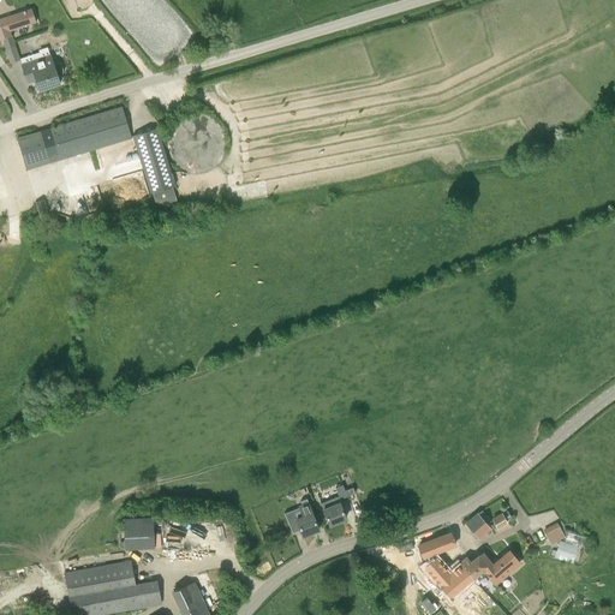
[(0,18),(0,40),(1,40),(12,36),(10,31),(31,24),(28,10),(0,18)]
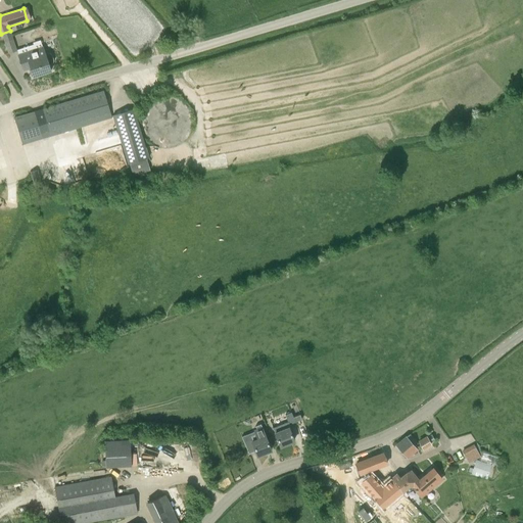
[(1,34),(8,53),(16,51),(13,41),(10,31),(1,34)]
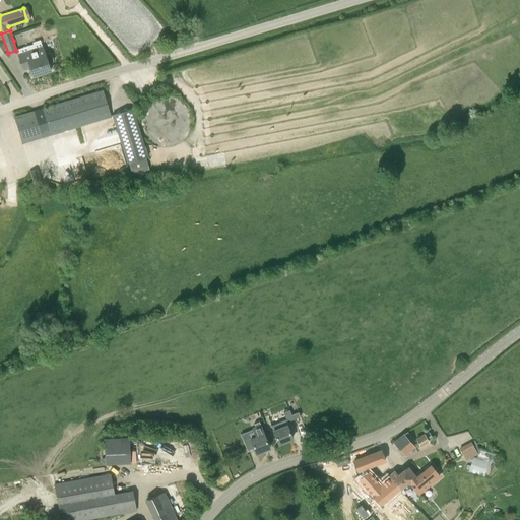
[(52,54),(49,53),(45,54),(41,40),(33,43),(33,45),(16,50),(23,70),(30,68),(33,76),(51,71),(49,64),(53,63),(54,61),(52,54)]
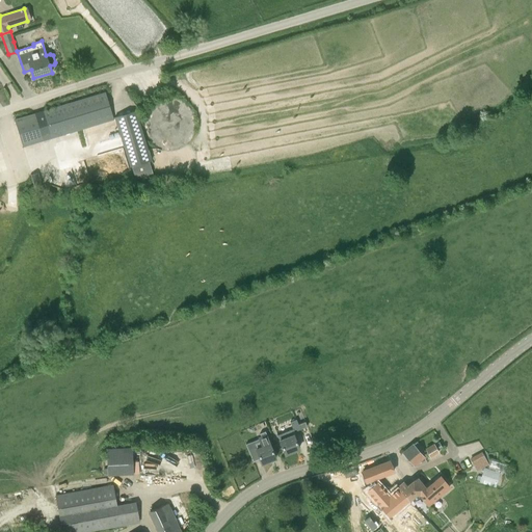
[(106,92),(44,111),(52,138),(104,123),(113,120),(106,92)]
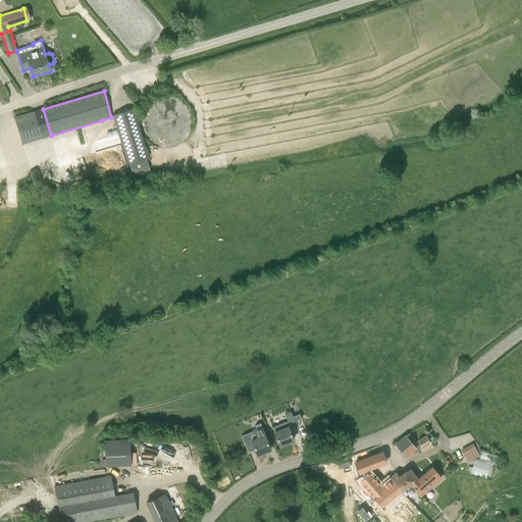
[(152,100),(147,105),(143,110),(141,117),(141,124),(142,132),(146,138),(150,142),(156,146),(163,148),(170,147),(177,145),(184,142),(188,137),(191,129),(192,123),(192,116),(189,109),(185,104),(179,100),(172,97),(165,96),(159,97),(152,100)]
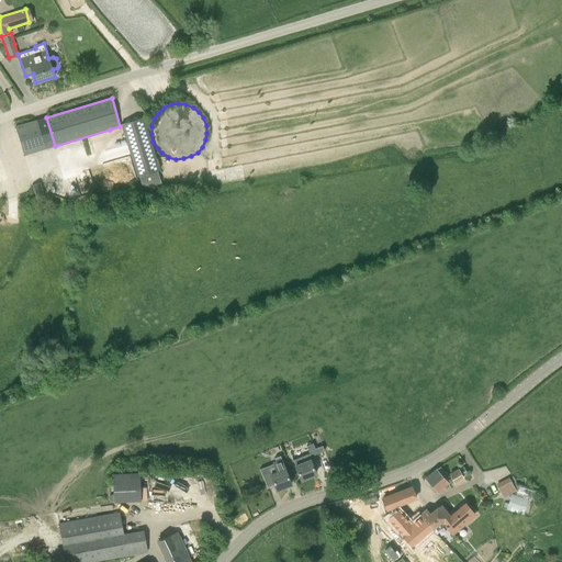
[(15,126),(19,136),(24,155),(46,149),(37,120),(15,126)]
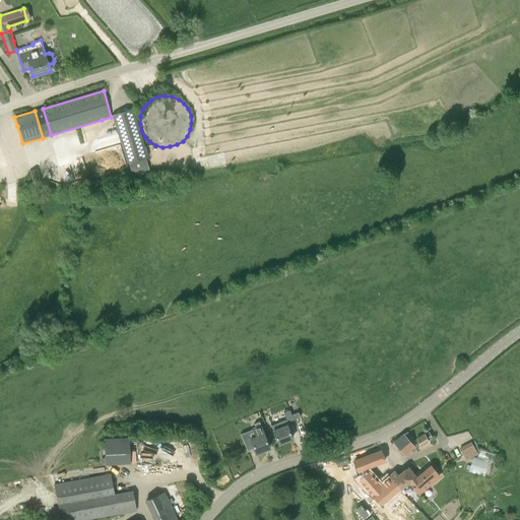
[(114,117),(129,169),(150,163),(134,111),(114,117)]
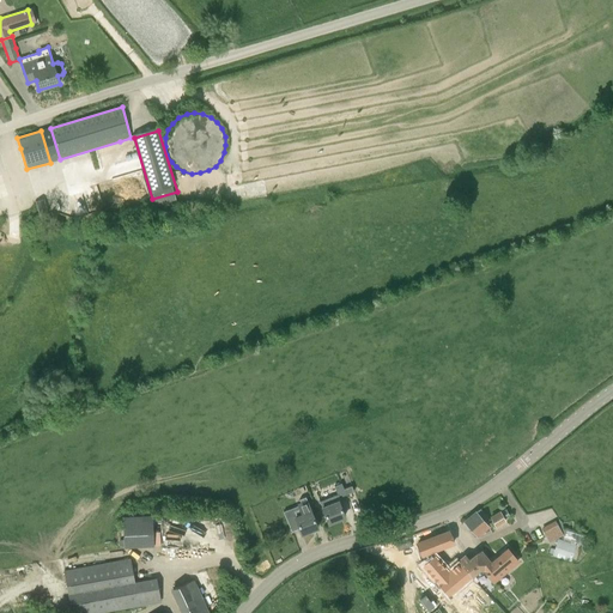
[(36,204),(40,217),(47,214),(43,201),(36,204)]
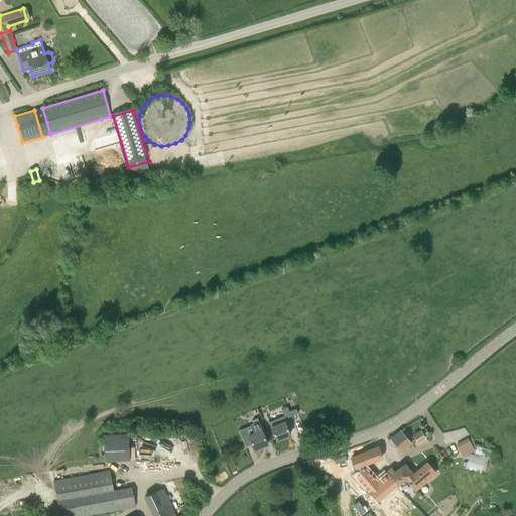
[(291,416),(289,411),(287,406),(281,409),(283,416),(269,422),(271,426),(276,440),(290,435),(287,429),(288,429),(285,422),(287,421),(285,418),(291,416)]
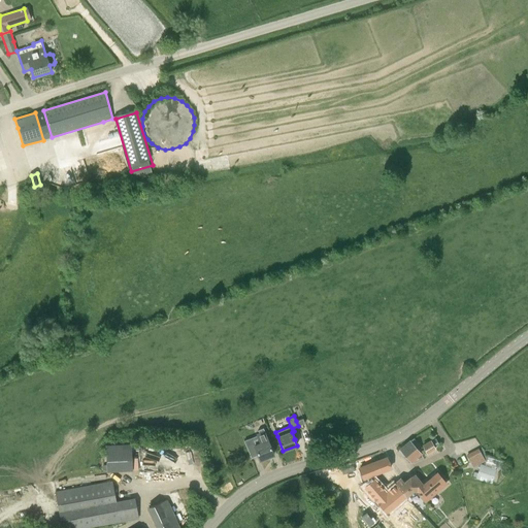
[(254,444),(252,439),(244,442),(251,458),(258,455),(260,460),(261,460),(262,462),(268,460),(267,458),(273,455),(264,431),(263,427),(257,429),(259,433),(257,434),(260,441),(254,444)]
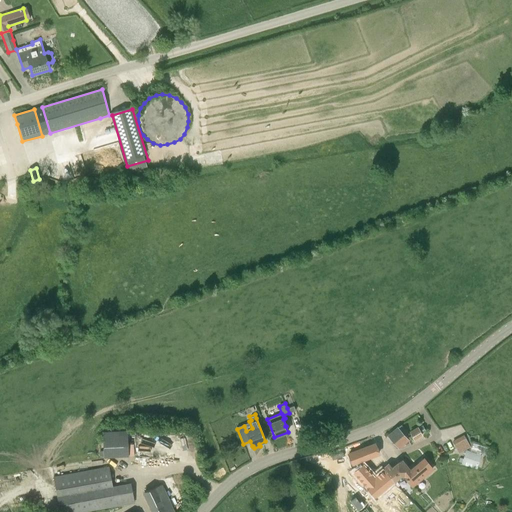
[(404,436),(407,433),(401,426),(397,428),(388,436),(398,448),(407,440),(404,436)]
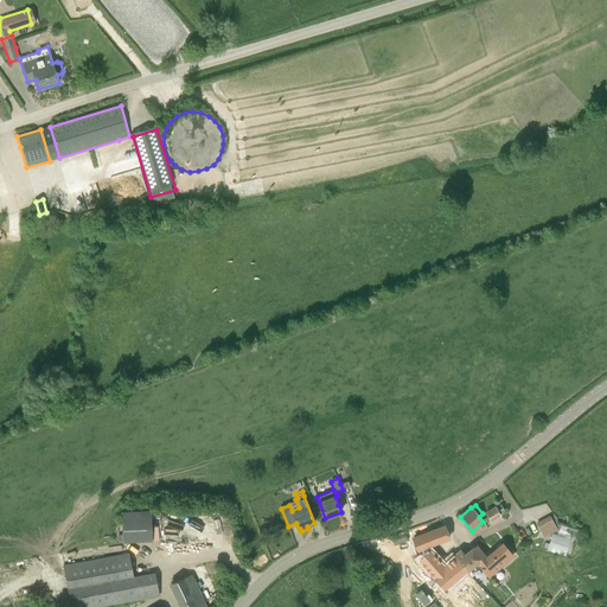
[(492,521),(491,519),(499,515),(496,509),(496,508),(486,512),(491,521),(492,521)]
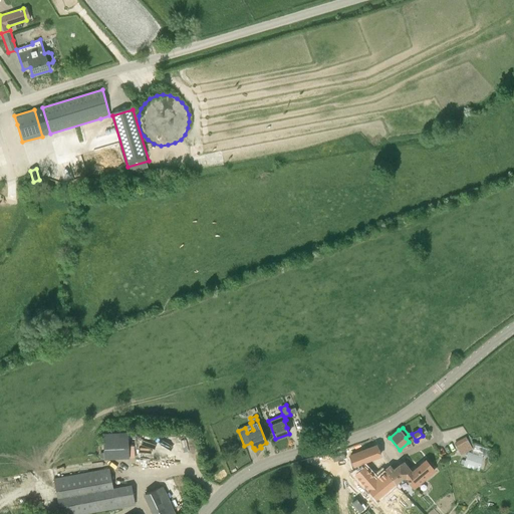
[(104,459),(129,458),(127,432),(102,433),(104,459)]
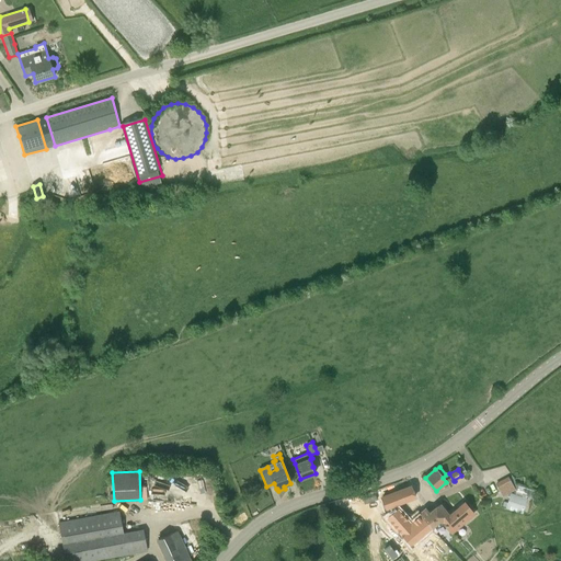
[(495,483),(503,496),(515,490),(508,477),(495,483)]
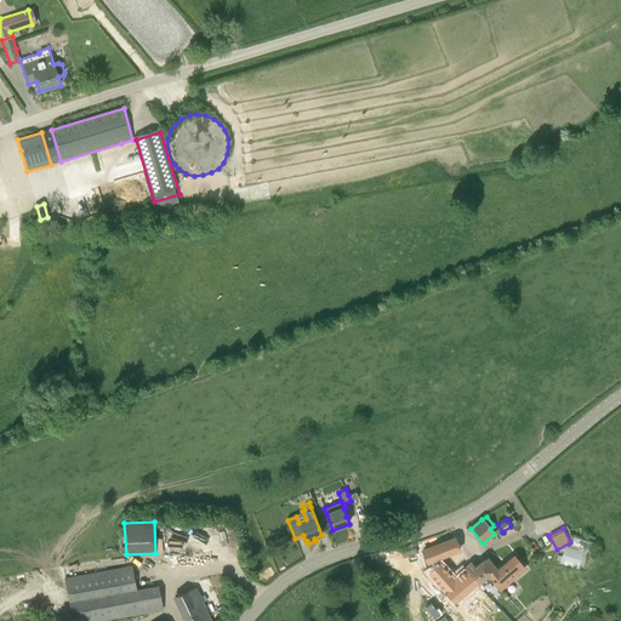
[(570,546),(581,548),(584,550),(590,551),(592,543),(582,541),(573,537),(570,546)]
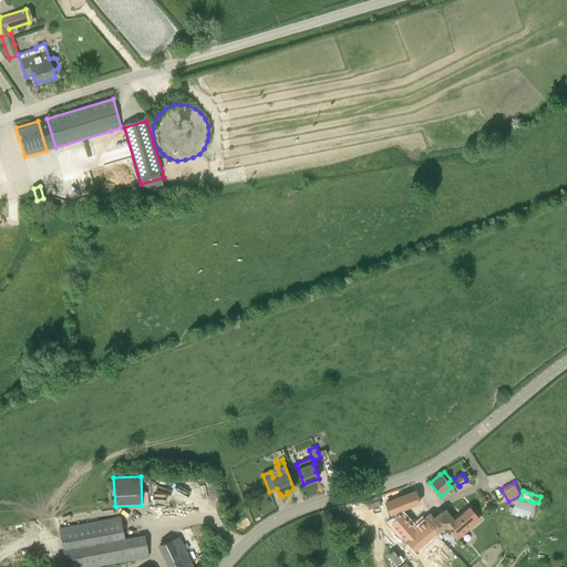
[(385,504),(390,514),(400,511),(420,502),(415,492),(385,504)]
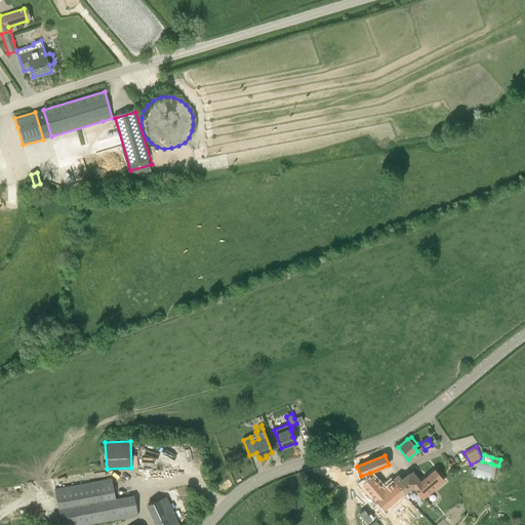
[(476,470),(475,473),(474,476),(488,481),(492,467),(478,462),(476,470)]
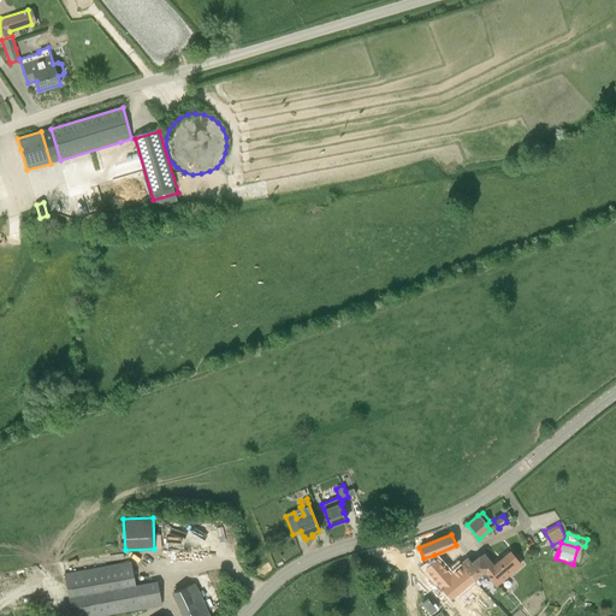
[(521,563),(517,560),(510,551),(492,566),(491,564),(483,570),(484,572),(496,586),(521,563)]
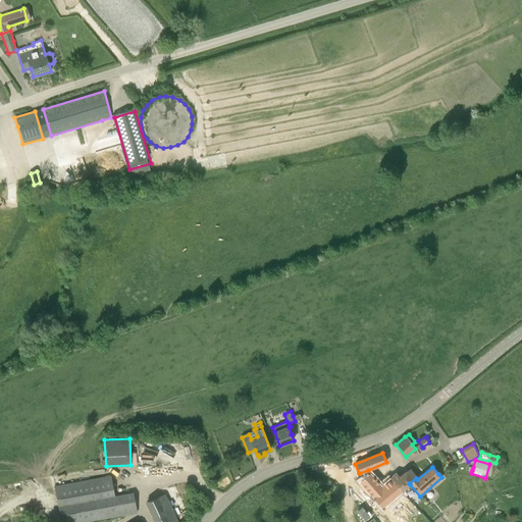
[(409,483),(416,478),(409,469),(408,470),(409,470),(399,477),(396,473),(390,477),(402,491),(405,494),(413,487),(410,484),(409,483)]
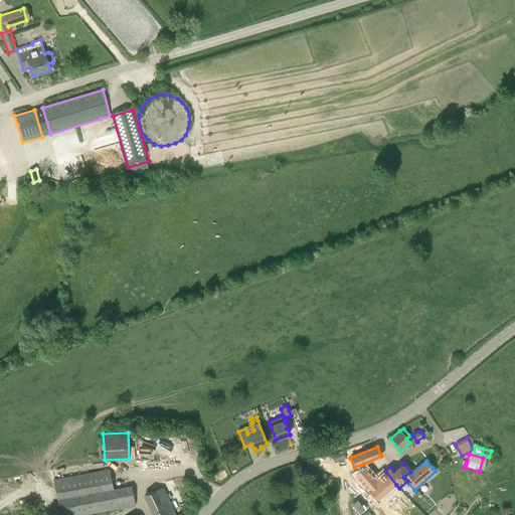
[(356,471),(354,473),(377,500),(396,485),(385,471),(376,480),(366,469),(365,467),(364,467),(363,467),(363,464),(354,467),(356,471)]
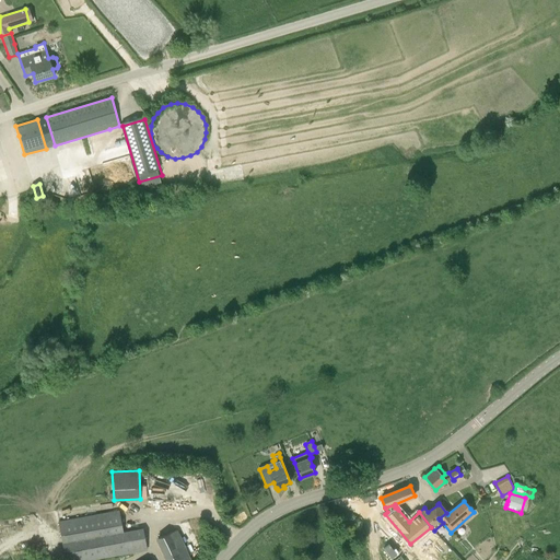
[(96,559),(148,551),(143,528),(124,532),(119,510),(58,521),(65,559),(96,559)]
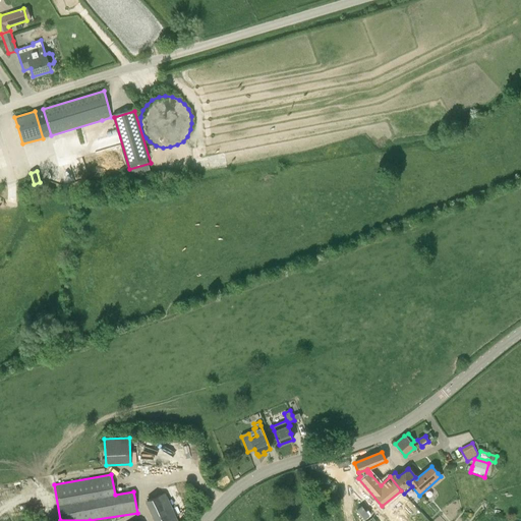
[(176,520),(164,493),(147,501),(156,520),(176,520)]
